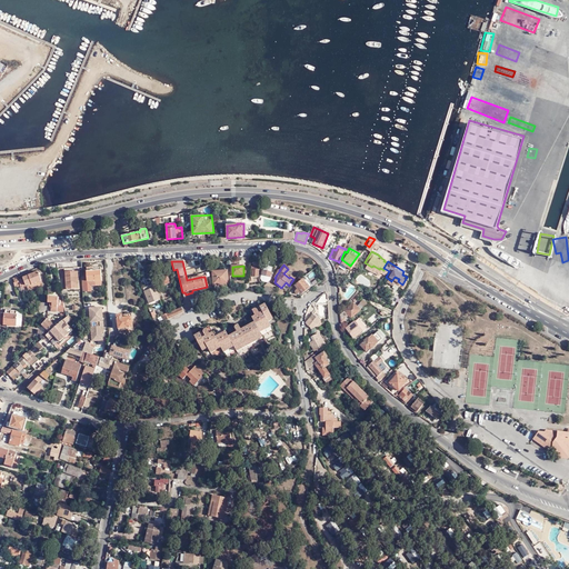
[(262,276),(271,277),(273,268),(265,267),(262,276)]
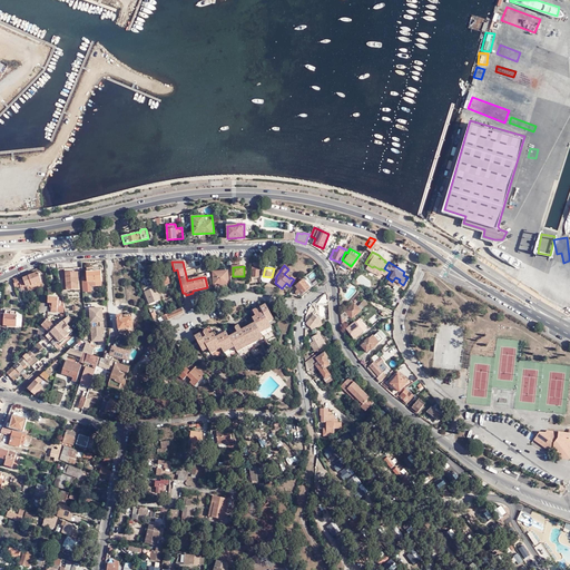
[(74,268),(65,268),(65,273),(64,273),(64,290),(79,290),(78,273),(74,273),(74,268)]
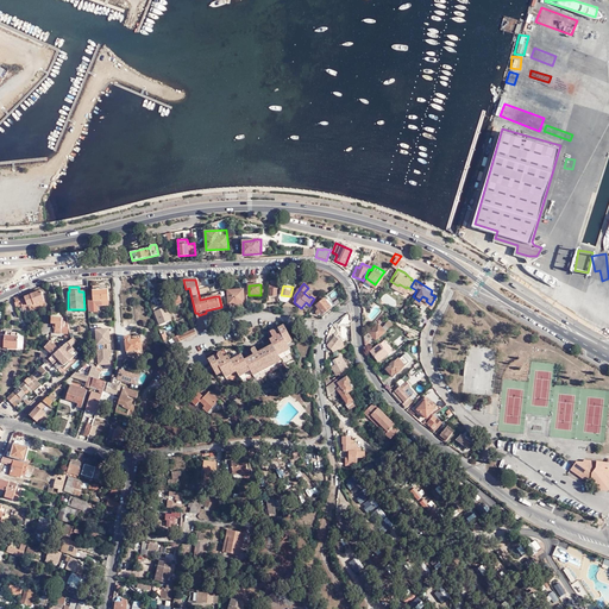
[(94,301),(102,301),(110,300),(108,289),(100,289),(100,287),(93,287),(94,301)]
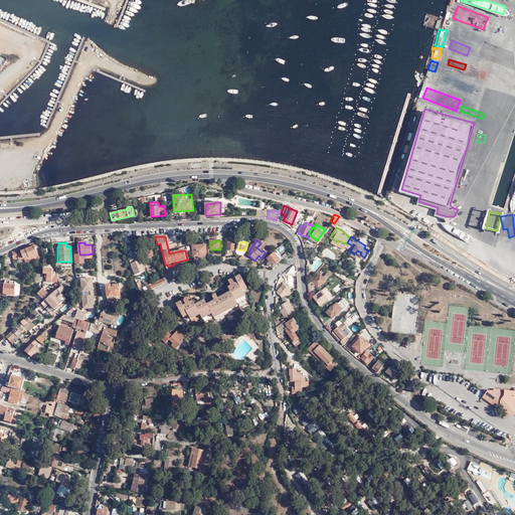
[(203,249),(203,245),(192,246),(192,258),(193,258),(204,258),(205,258),(205,249),(203,249)]
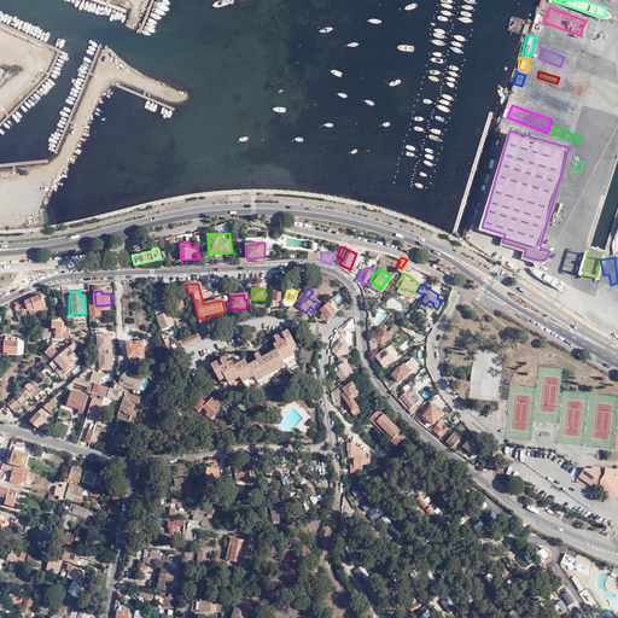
[(23,304),(21,304),(22,310),(23,316),(27,315),(25,313),(29,310),(31,316),(36,314),(35,309),(46,305),(41,296),(25,302),(25,304),(24,305),(23,304)]
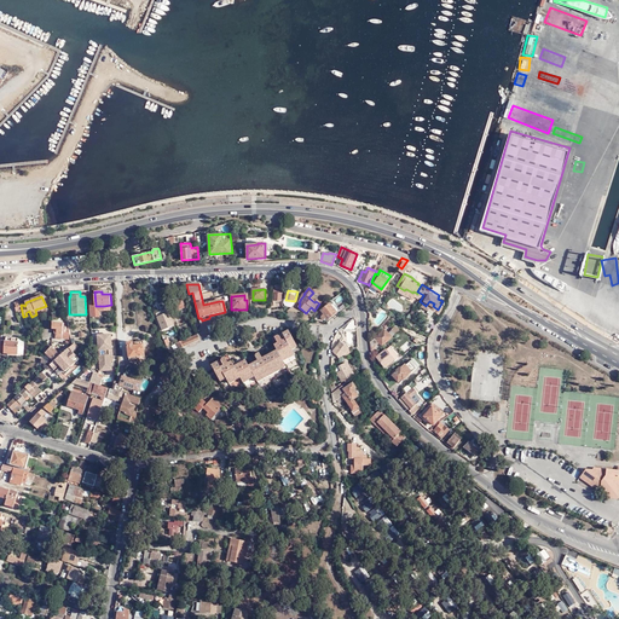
[(173,298),(168,300),(172,310),(174,308),(175,312),(185,308),(180,298),(174,300),(173,298)]
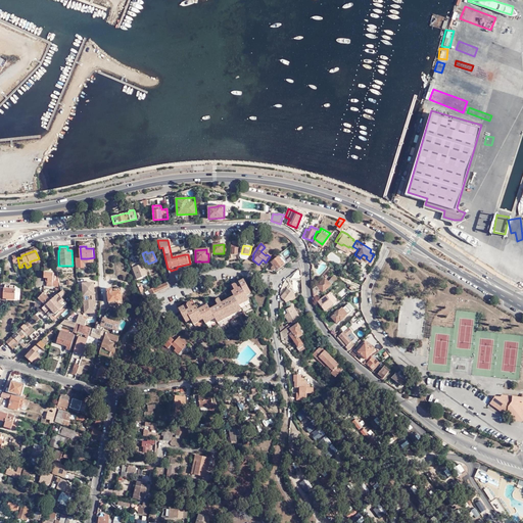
[(103,254),(105,263),(113,262),(111,252),(103,254)]
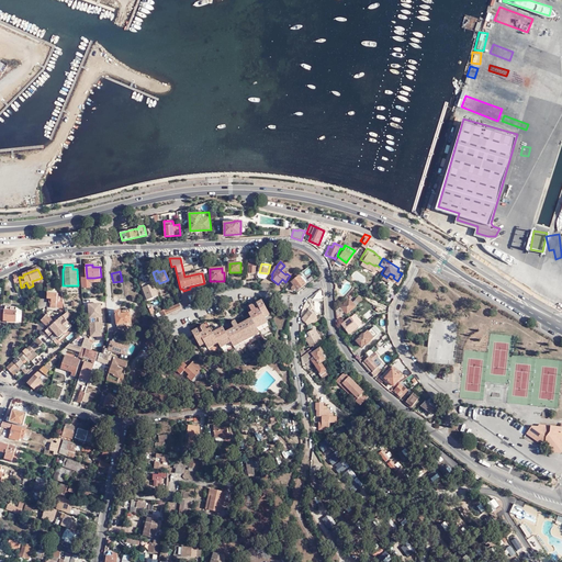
[(357,271),(352,277),(361,283),(366,278),(357,271)]
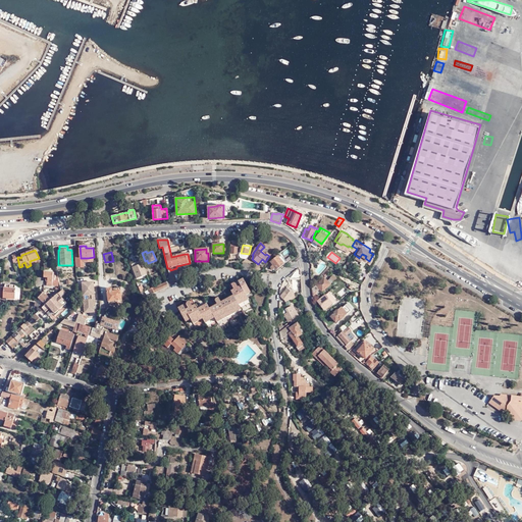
[(286,263),(280,255),(270,263),(273,266),(271,267),(271,269),(272,271),(274,271),(275,269),(276,270),(286,263)]
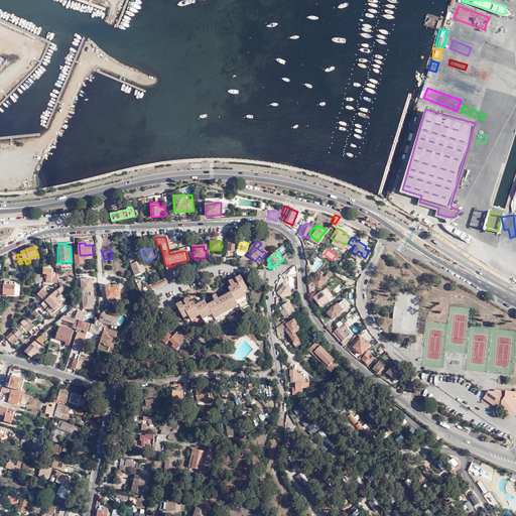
[(145,272),(140,259),(131,262),(136,276),(145,272)]
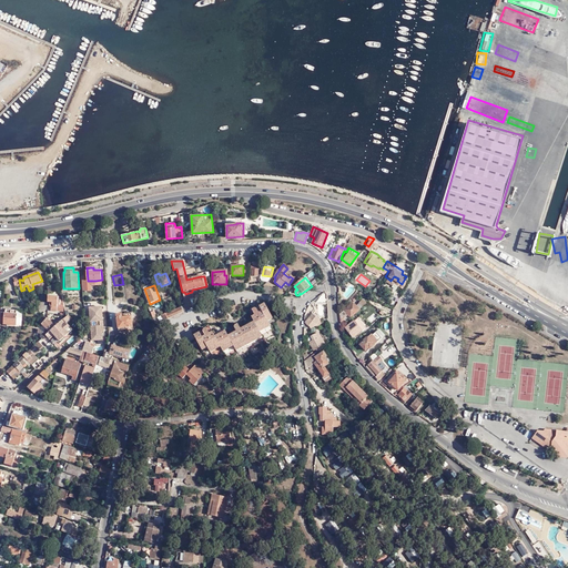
[(263,294),(273,296),(274,290),(264,287),(263,294)]
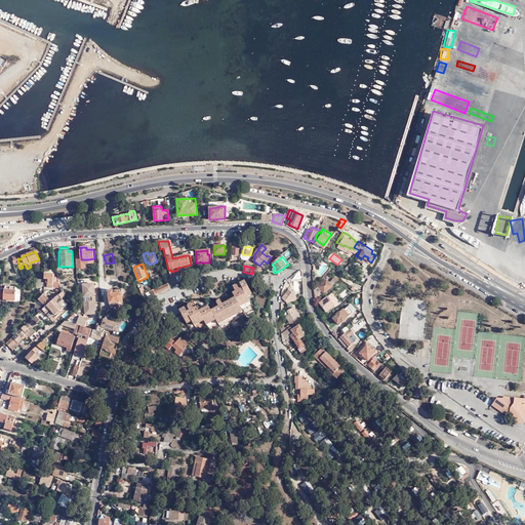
[(171,272),(169,272),(170,276),(170,278),(175,277),(184,275),(183,269),(177,270),(171,272)]
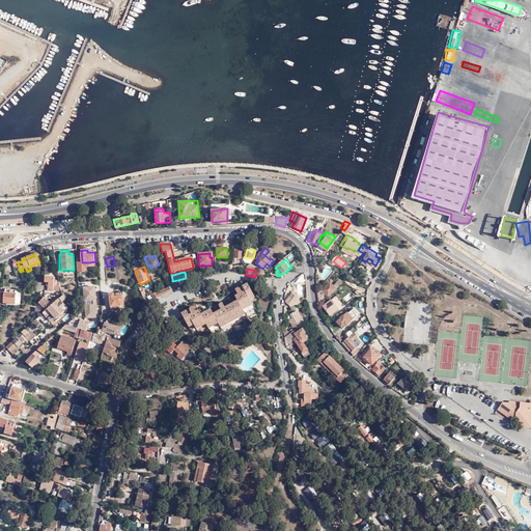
[(46,276),(45,282),(50,283),(50,287),(49,287),(48,291),(55,292),(62,292),(61,289),(60,285),(56,285),(56,280),(54,280),(55,277),(46,276)]
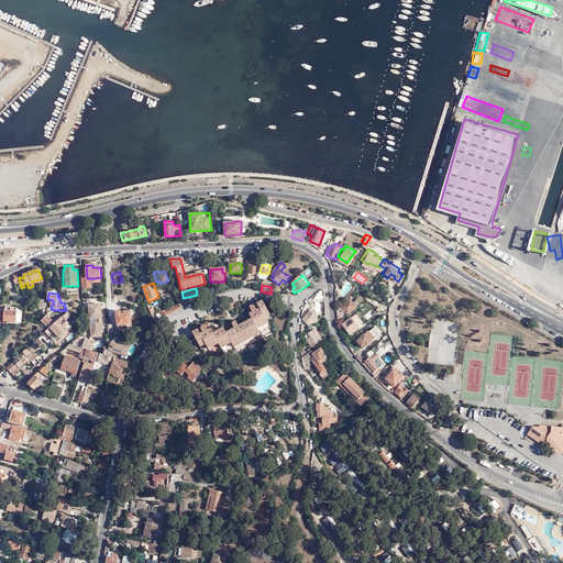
[(354,302),(351,298),(348,296),(345,297),(344,300),(341,304),(346,310),(354,302)]
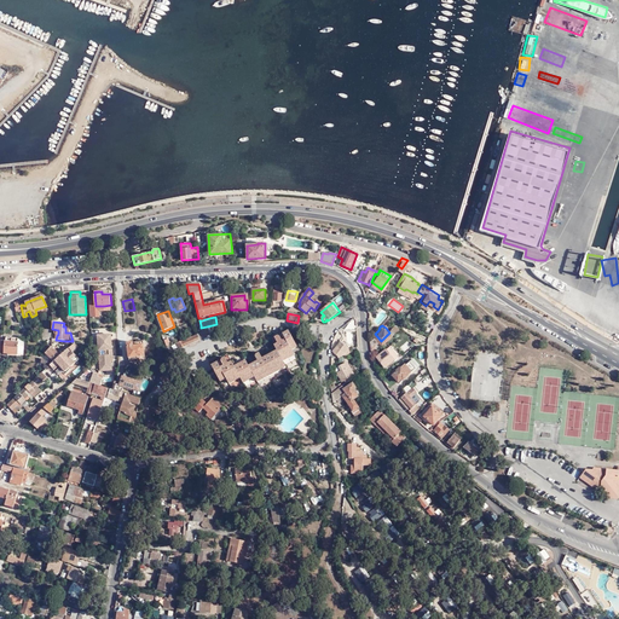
[(333,348),(340,354),(348,343),(340,337),(343,334),(341,329),(339,331),(336,336),(335,339),(333,345),(333,346),(333,348)]
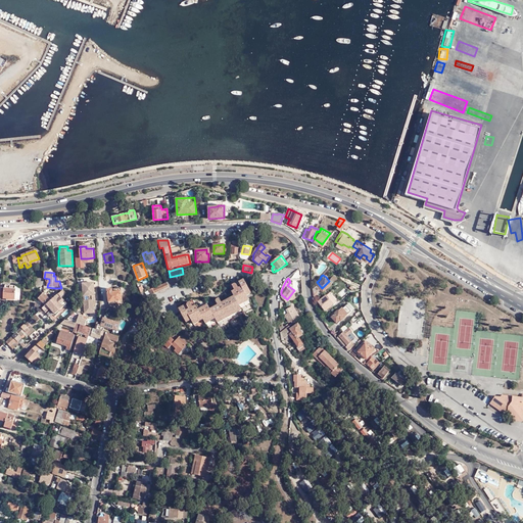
[(35,288),(42,287),(43,279),(35,279),(35,288)]
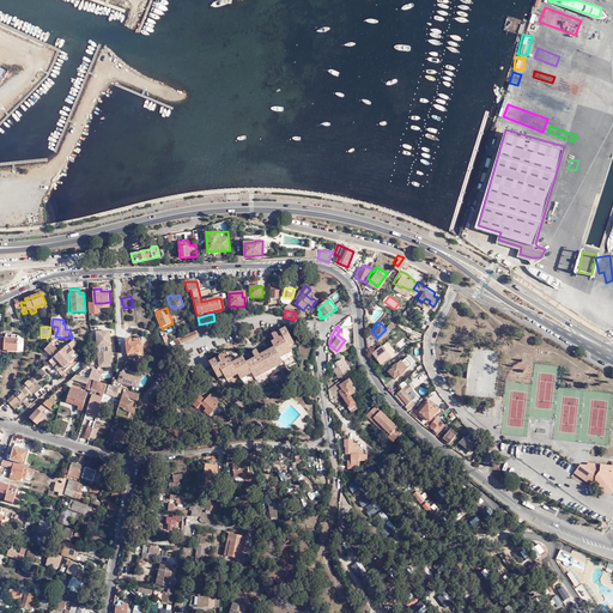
[(200,329),(196,332),(198,337),(208,332),(206,327),(200,329)]
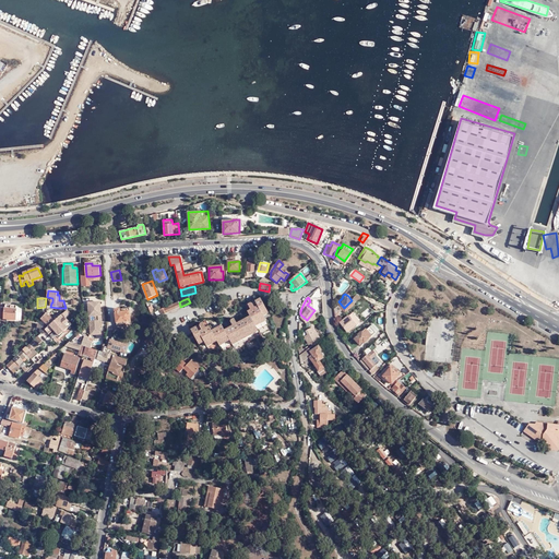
[(99,301),(87,302),(90,331),(99,331),(99,325),(99,323),(100,323),(99,301)]
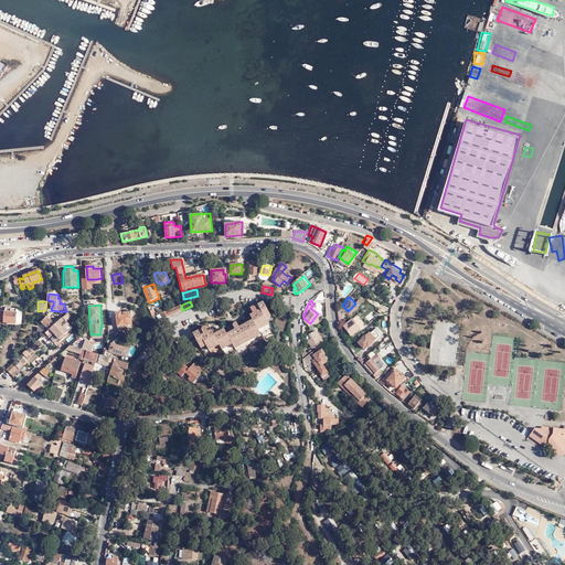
[(204,328),(203,330),(206,336),(203,338),(201,333),(195,336),(202,349),(208,347),(210,351),(220,345),(223,350),(233,344),(235,350),(262,336),(259,330),(269,324),(267,320),(272,318),(265,305),(259,307),(263,312),(260,313),(256,307),(254,307),(252,308),(255,313),(252,315),(253,318),(241,326),(236,318),(234,320),(233,321),(233,322),(233,323),(236,328),(227,332),(225,329),(215,333),(213,330),(210,331),(206,327),(204,328)]
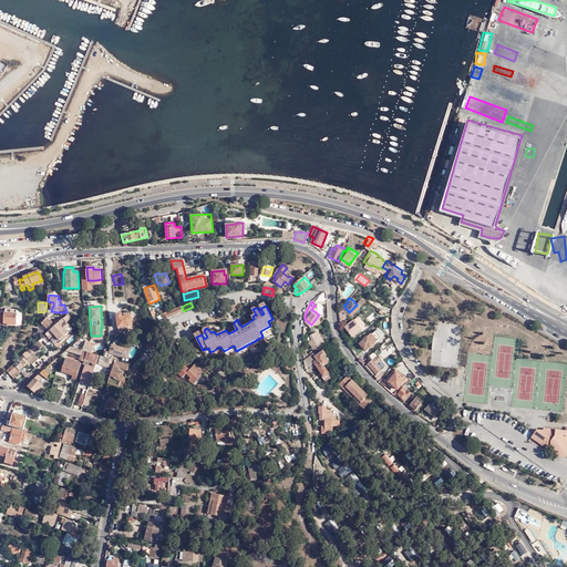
[(169,311),(165,312),(167,319),(183,311),(182,307),(171,311),(169,311)]
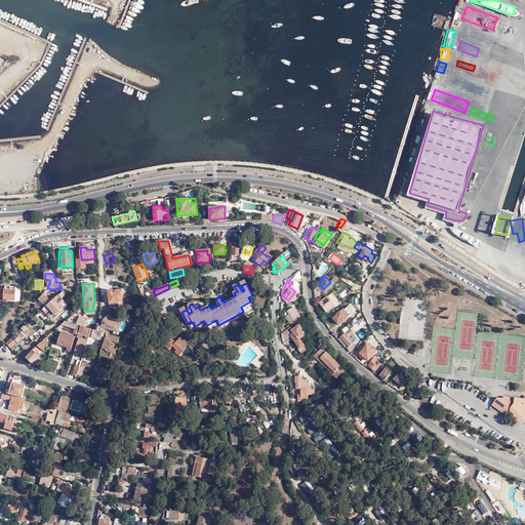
[(5,290),(0,289),(0,291),(0,299),(3,299),(3,300),(8,300),(8,303),(10,304),(11,301),(15,301),(19,301),(21,290),(19,288),(15,288),(5,287),(5,290)]
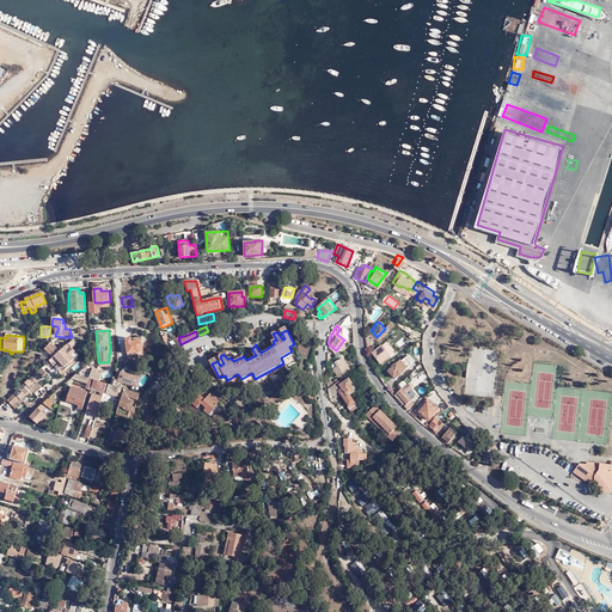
[(385,338),(393,349),(396,348),(386,336),(385,338)]
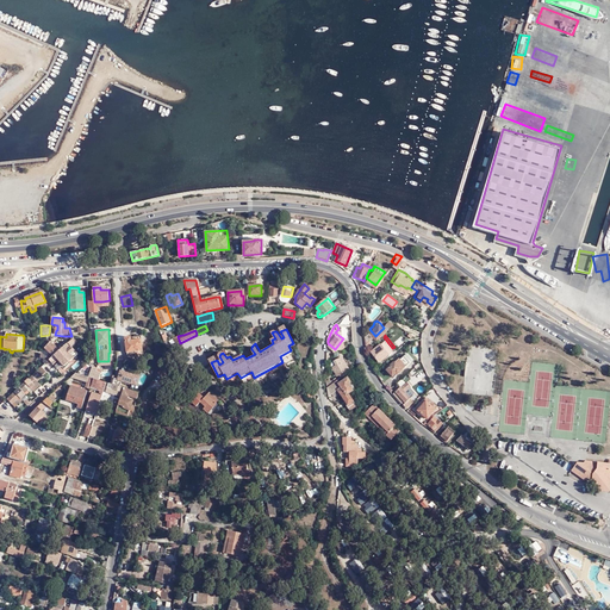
[(124,352),(139,350),(138,341),(129,341),(129,337),(122,337),(124,352)]
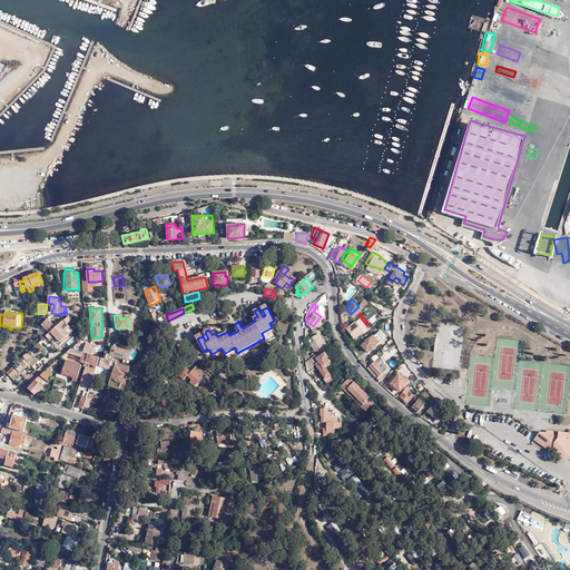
[(359,315),(346,324),(354,334),(362,327),(363,328),(366,325),(359,315)]
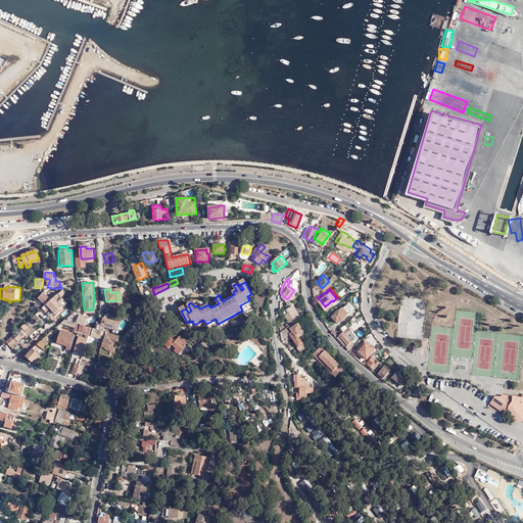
[(50,301),(42,294),(38,299),(43,303),(40,306),(37,304),(35,304),(34,307),(38,308),(37,313),(38,313),(43,308),(50,301)]
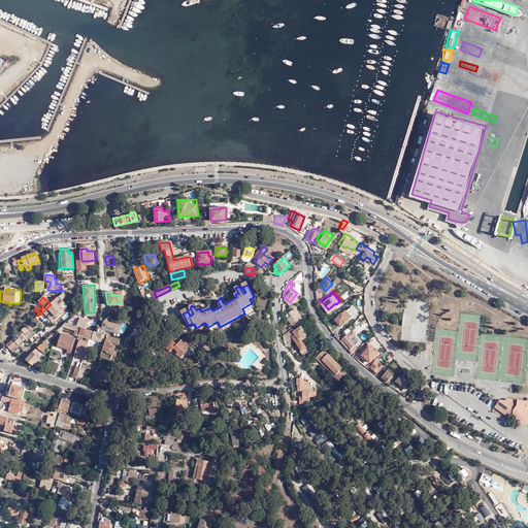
[(60,297),(51,304),(43,311),(46,315),(52,311),(57,317),(65,309),(62,306),(65,303),(62,300),(60,297)]
